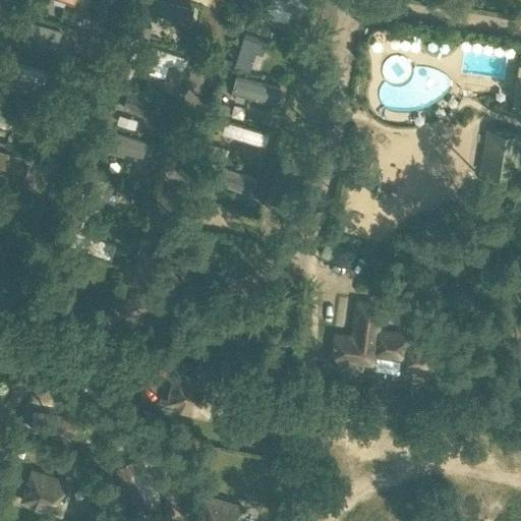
[(160,0),(155,0),(152,11),(190,22),(193,9),(160,0)]
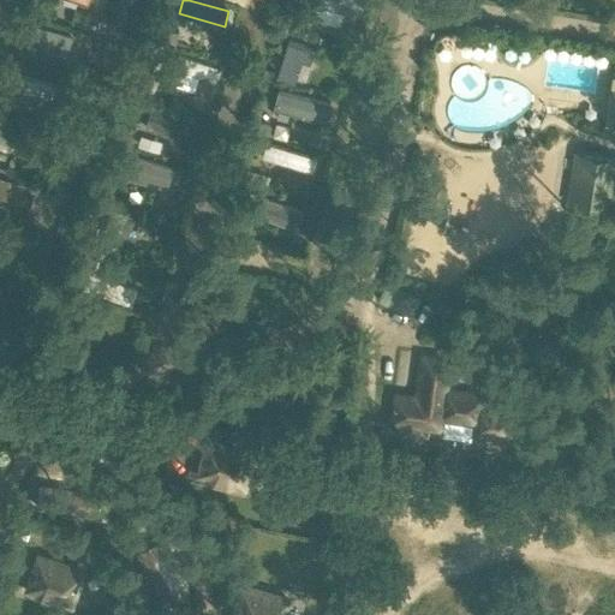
[(362,0),(318,0),(314,17),(341,25),(345,13),(359,18),(365,1),(362,0)]
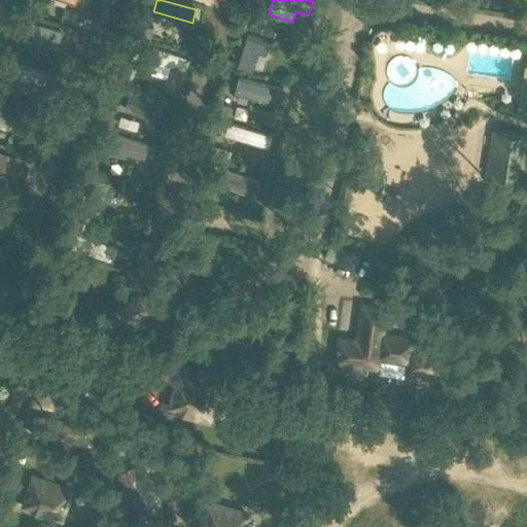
[(21,19),(16,35),(58,47),(63,31),(21,19)]
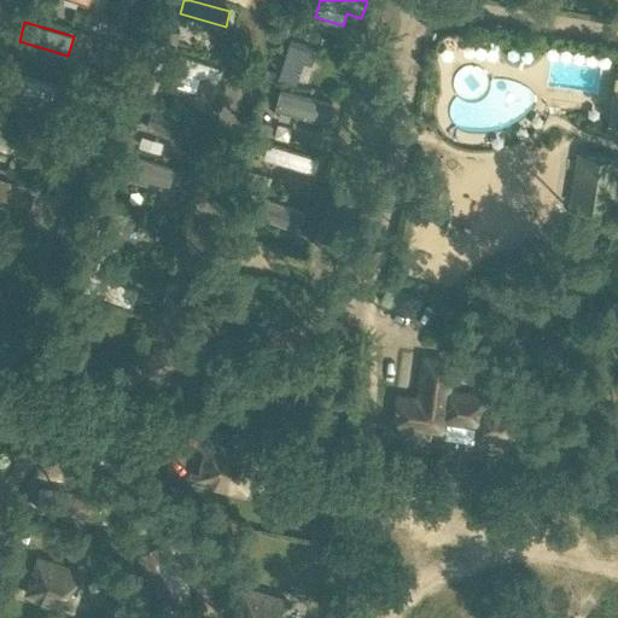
[(291,40),(279,77),(297,83),(309,46),(291,40)]
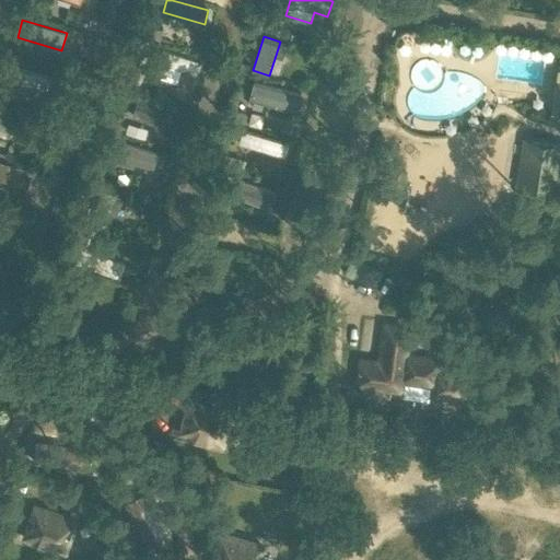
[(160,63),(155,76),(177,82),(182,70),(197,76),(200,62),(164,50),(160,63)]
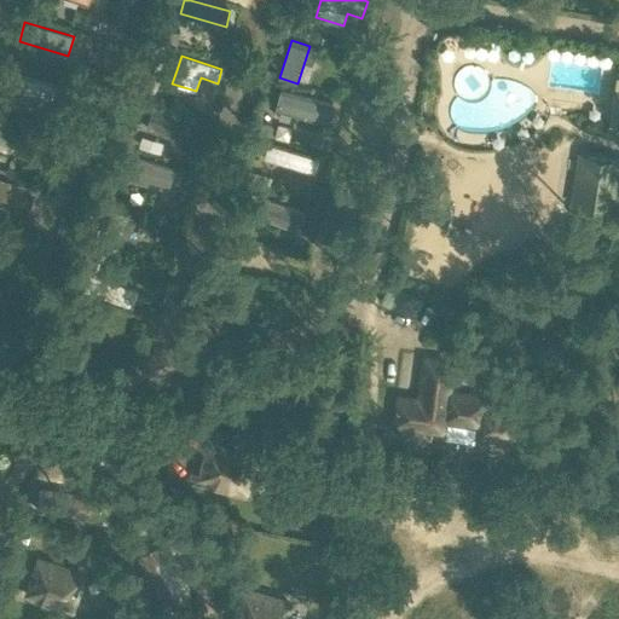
[(618,74),(612,74),(605,123),(609,125),(618,125),(618,74)]
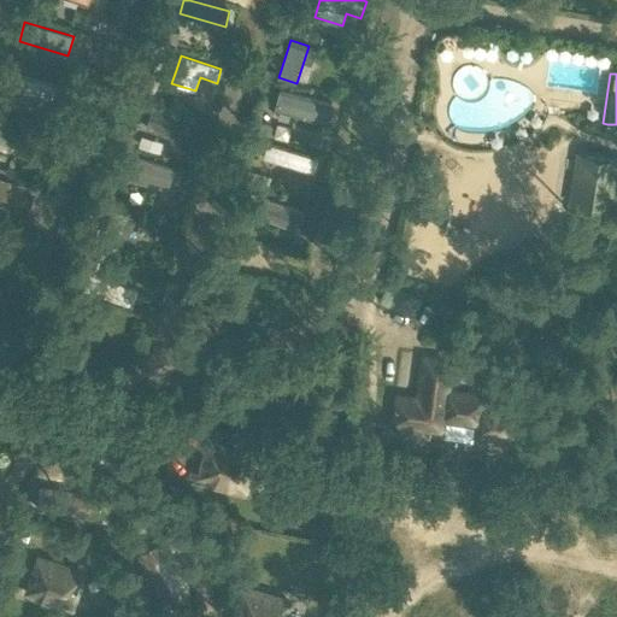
[(18,76),(15,89),(54,101),(58,87),(18,76)]
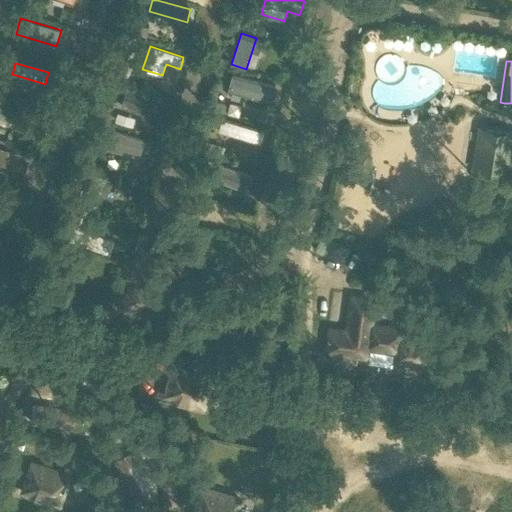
[(232,74),(228,89),(269,101),(273,86),(232,74)]
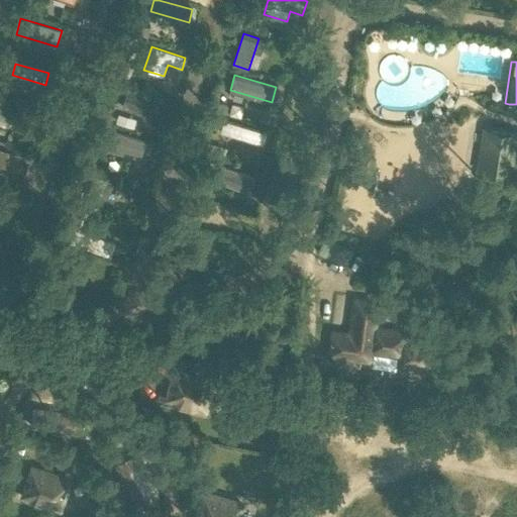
[(128,90),(123,107),(162,120),(168,103),(128,90)]
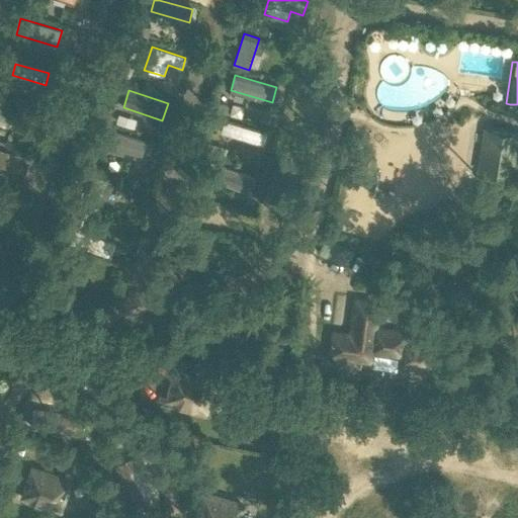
[(224,120),(221,133),(264,146),(267,134),(224,120)]
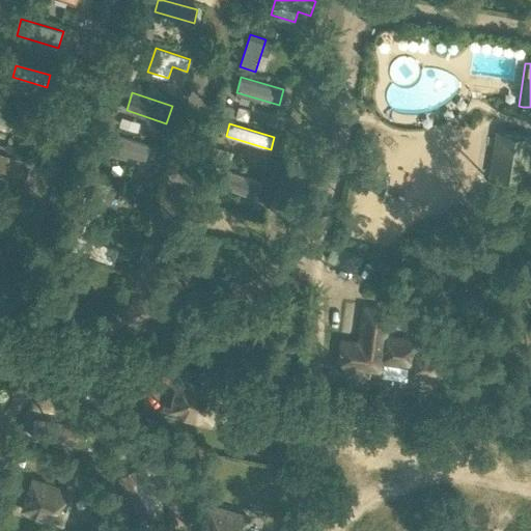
[(493,130),(485,175),(524,182),(530,136),(493,130)]
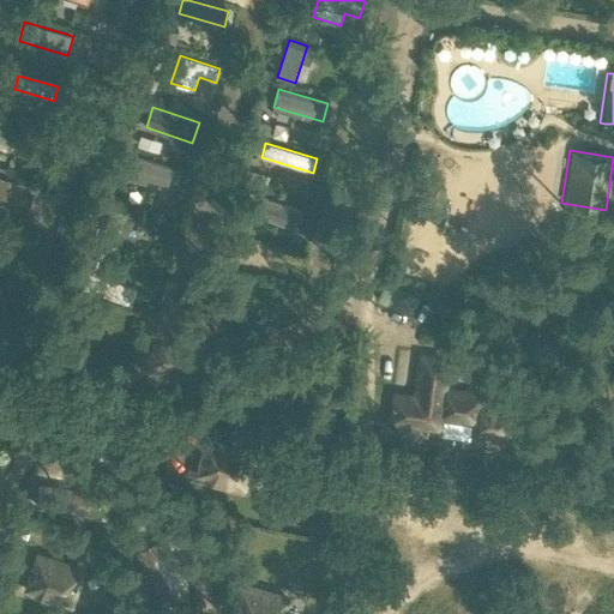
[(126,155),(119,176),(166,190),(173,168),(126,155)]
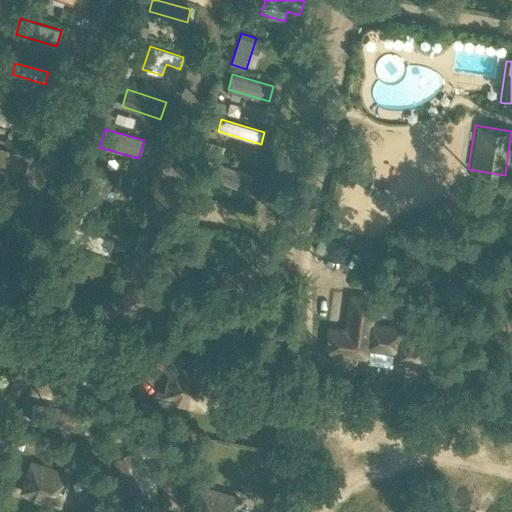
[(0,147),(0,163),(26,171),(30,156),(0,147)]
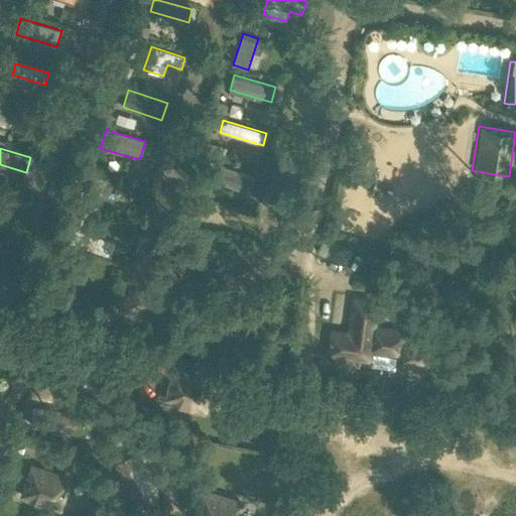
[(212,162),(206,176),(248,192),(253,177),(212,162)]
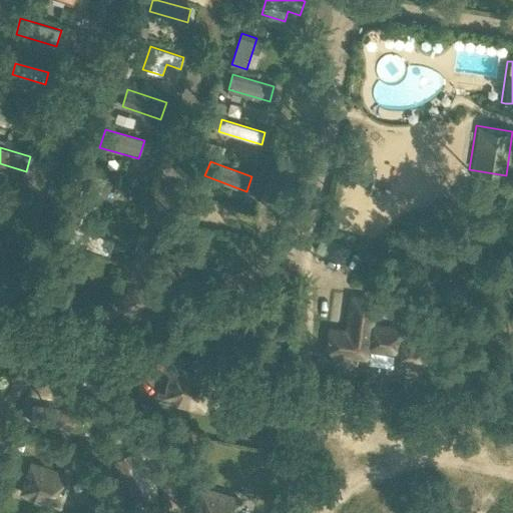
[(85,164),(79,194),(99,198),(105,168),(85,164)]
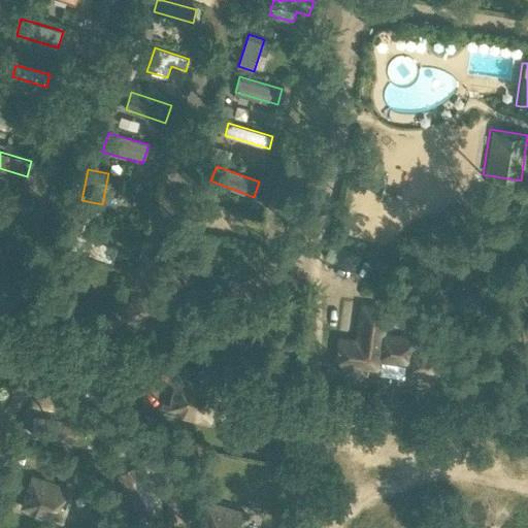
[(0,209),(0,225),(9,228),(12,212),(0,209)]
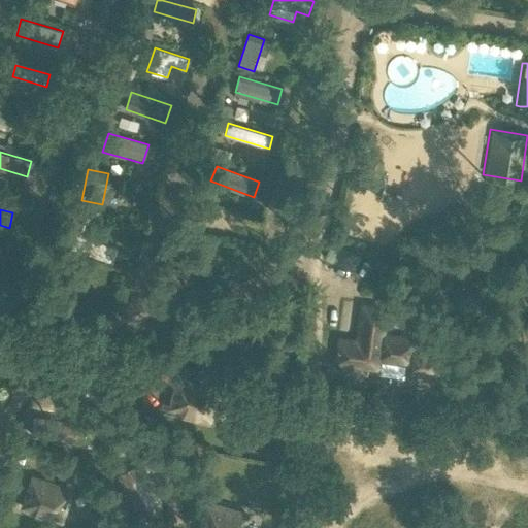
[(88,238),(83,253),(113,263),(119,249),(88,238)]
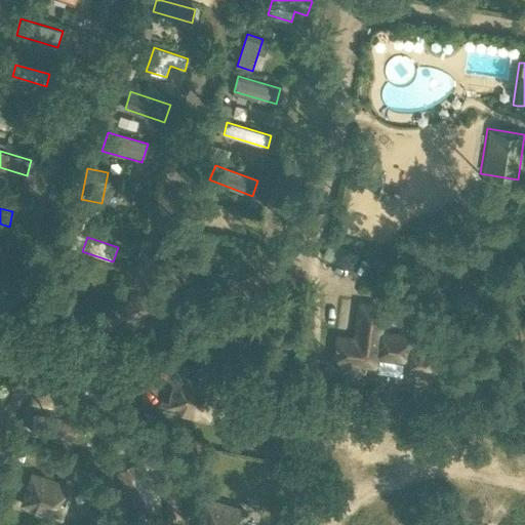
[(358,255),(327,238),(319,253),(349,271),(358,255)]
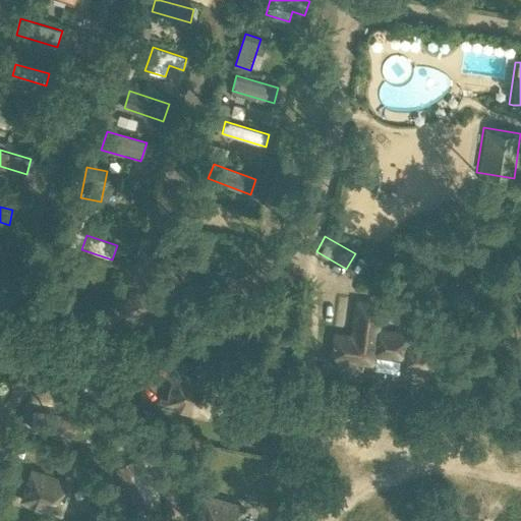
[(332,332),(329,356),(370,362),(371,353),(400,357),(398,366),(427,370),(430,351),(431,347),(403,343),(405,334),(375,329),(379,303),(355,300),(350,335),(332,332)]
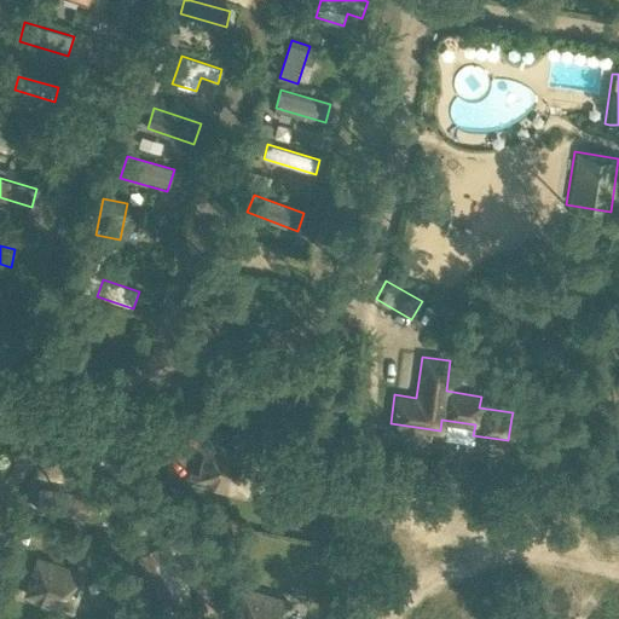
[(206,440),(196,475),(241,487),(250,452),(206,440)]
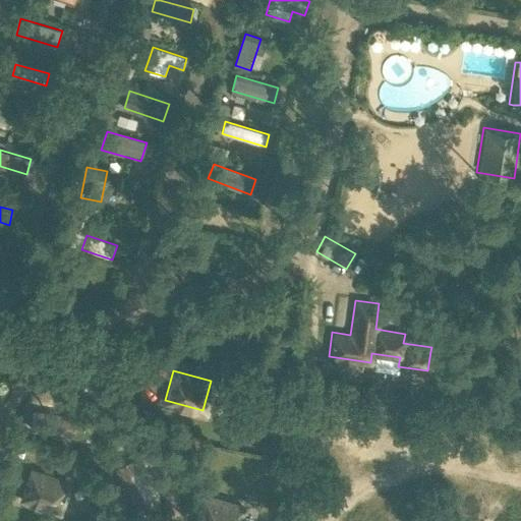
[(81,419),(32,412),(29,432),(78,440),(81,419)]
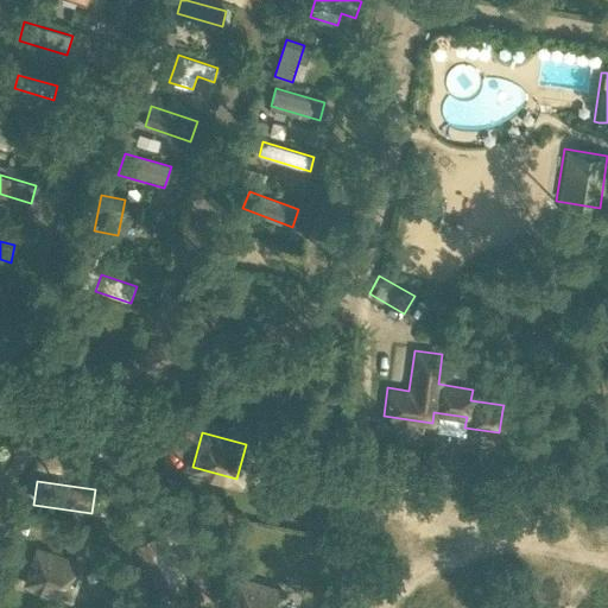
[(183,589),(156,538),(134,550),(162,601),(183,589)]
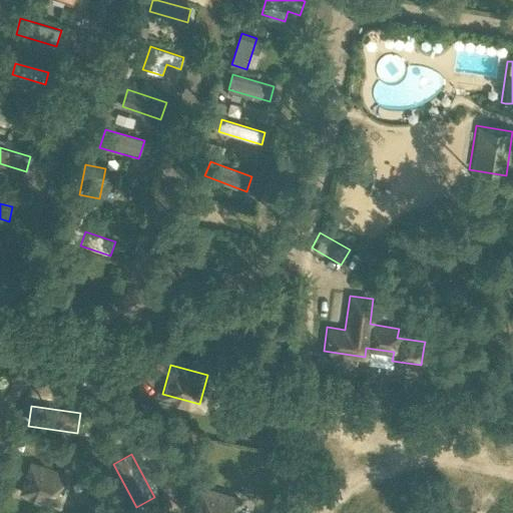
[(23,462),(13,494),(56,509),(68,473),(27,459),(23,462)]
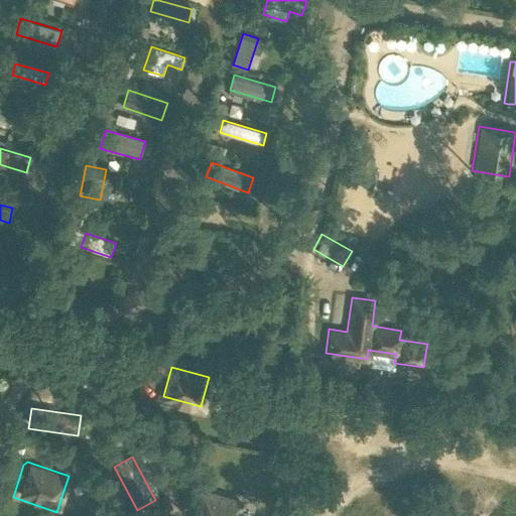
[(200,489),(191,515),(231,515),(237,499),(200,489)]
